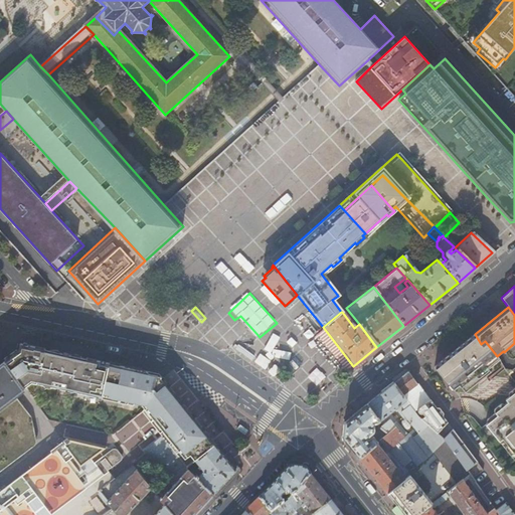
[(475,334),(434,367),(452,390),(458,386),(464,394),(490,373),(488,370),(500,361),(497,356),(485,341),(481,344),(475,334)]
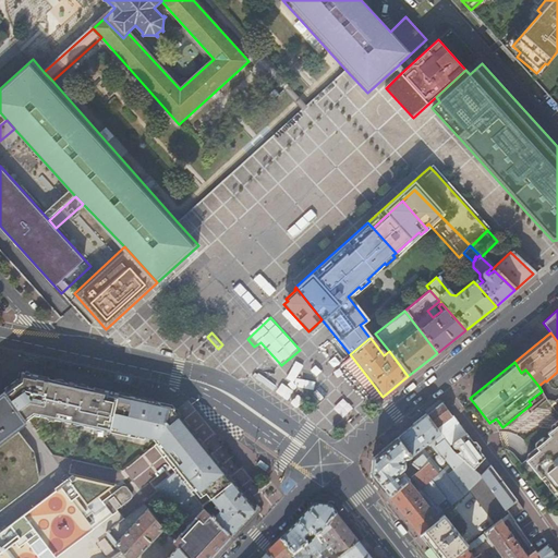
[(14,387),(7,392),(27,421),(37,412),(38,412),(46,377),(20,372),(19,379),(21,383),(14,387)]
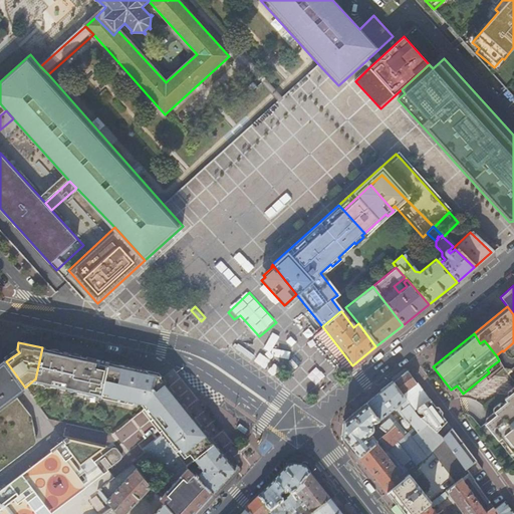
[(237,345),(235,347),(253,359),(255,356),(238,344),(237,345)]
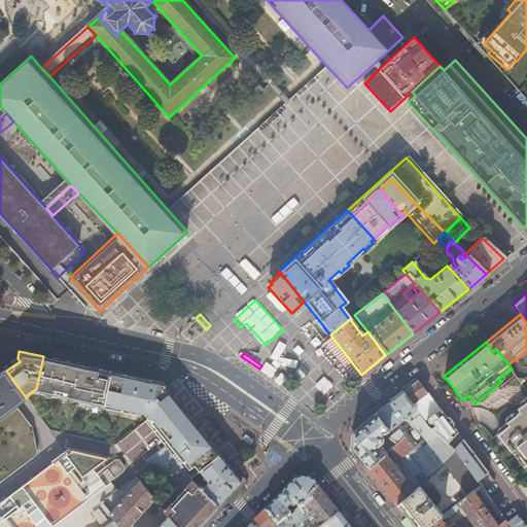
[(76,363),(43,356),(36,389),(38,389),(37,392),(68,399),(76,363)]
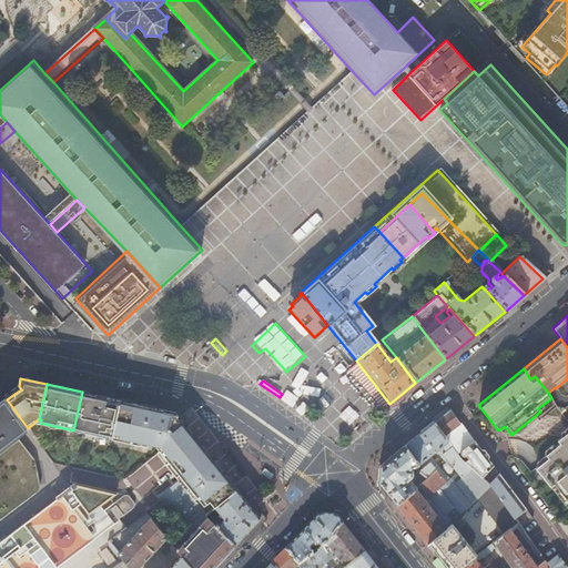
[(92,395),(82,392),(73,430),(109,438),(118,399),(92,395)]
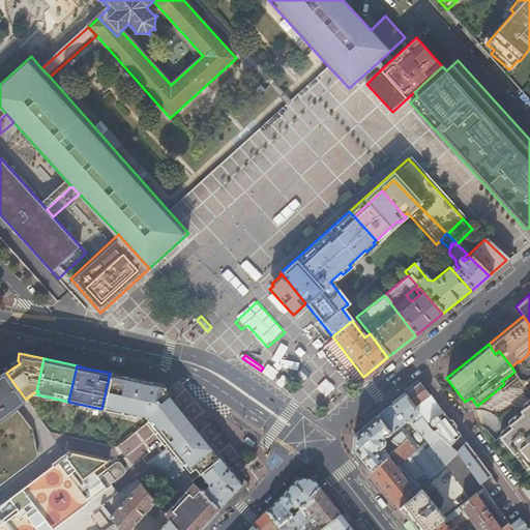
[(305,379),(307,378),(300,370),(292,378),(294,380),(296,383),(298,385),(302,382),(305,379)]
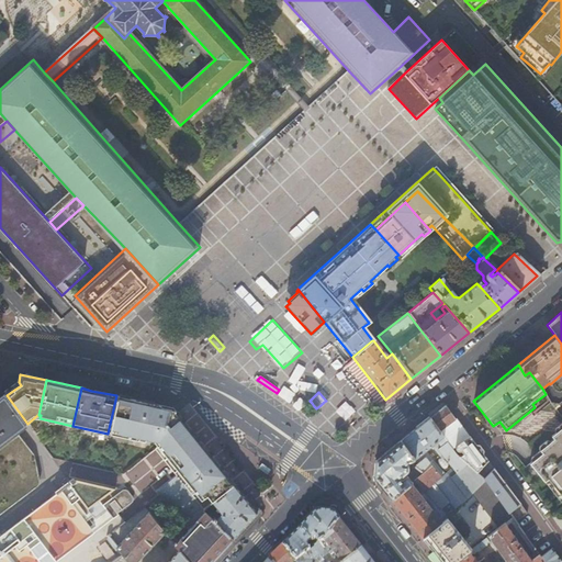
[(0,514),(35,487),(36,486),(37,485),(37,483),(38,481),(36,472),(33,456),(15,431),(27,424),(7,395),(0,400),(0,514)]
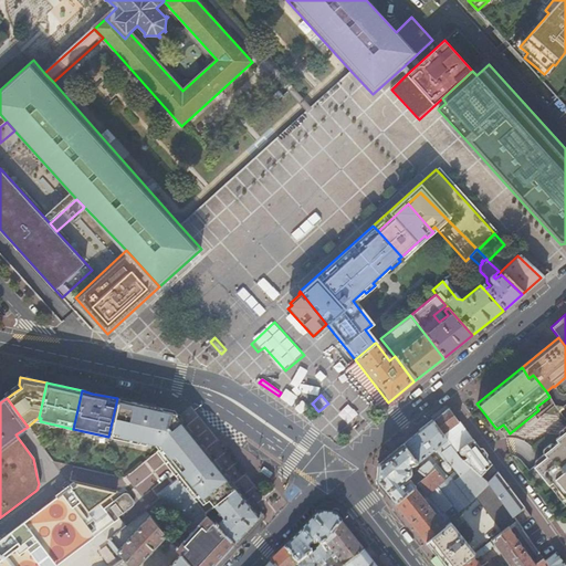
[(175,411),(117,398),(108,437),(112,438),(113,435),(130,438),(129,441),(140,443),(140,440),(155,443),(159,450),(170,463),(178,473),(175,475),(178,480),(179,479),(207,514),(213,509),(216,506),(237,489),(228,478),(216,462),(202,446),(186,425),(175,411)]
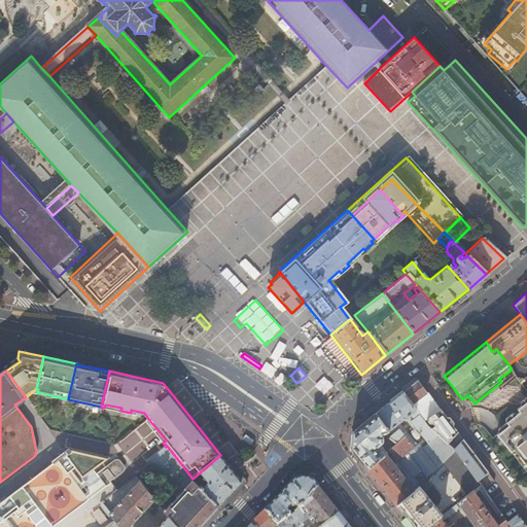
[(417,381),(402,392),(427,426),(447,443),(457,432),(427,392),(426,393),(417,381)]
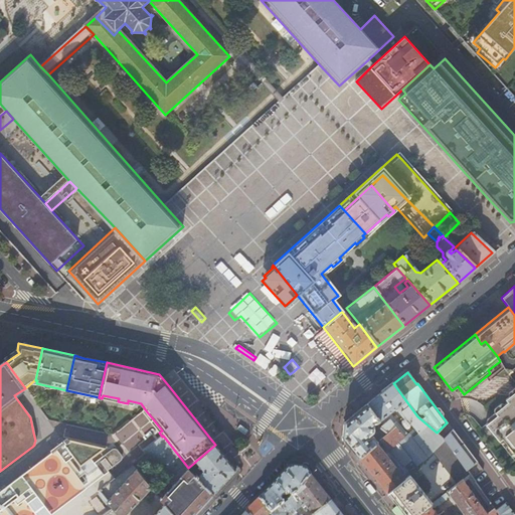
[(443,439),(437,433),(417,416),(393,383),(367,404),(379,421),(383,424),(380,426),(382,428),(386,435),(379,441),(404,470),(412,462),(417,468),(432,453),(445,441),(443,439)]
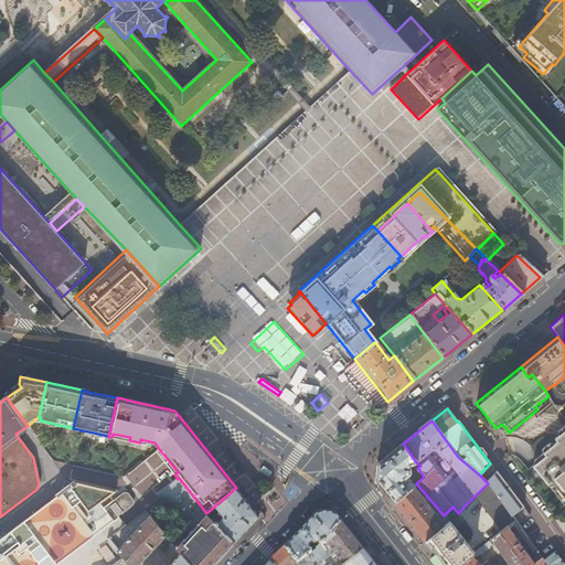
[(564,429),(554,438),(556,441),(542,452),(545,456),(532,466),(546,484),(551,481),(564,499),(564,429)]
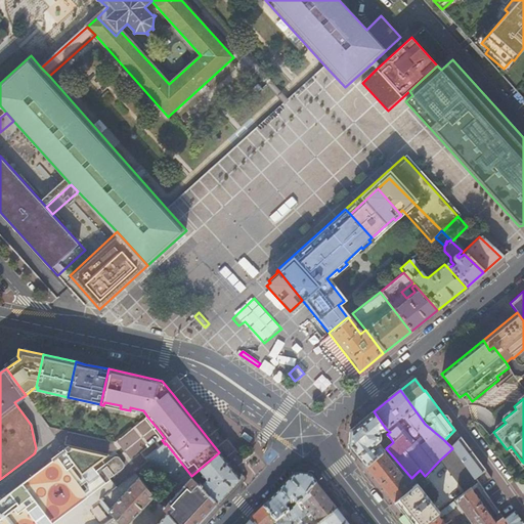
[(349,445),(364,466),(386,448),(393,442),(389,436),(375,448),(373,445),(378,441),(380,440),(380,439),(381,438),(381,436),(381,434),(380,433),(380,432),(383,430),(386,429),(374,411),(350,430),(349,445)]
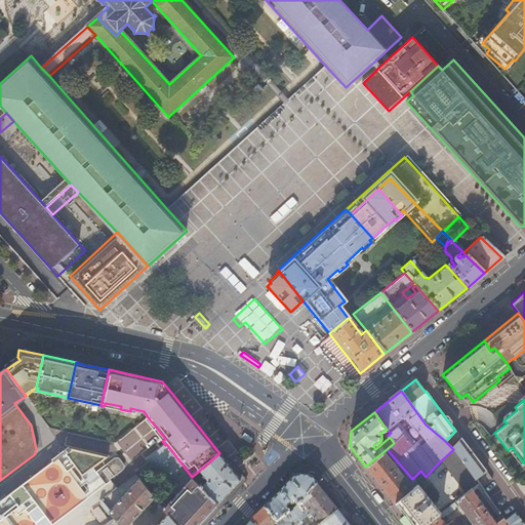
[(455,431),(445,441),(451,447),(461,438),(455,431)]
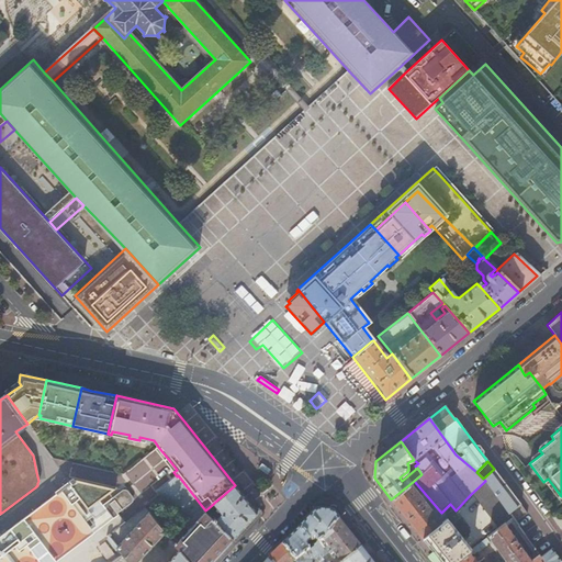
[(269,474),(272,469),(262,463),(259,468),(269,474)]
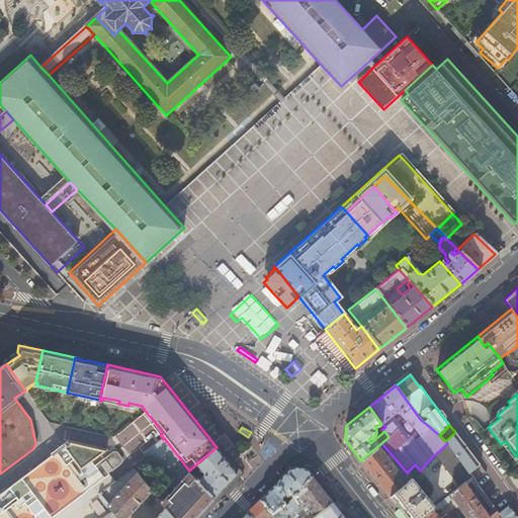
[(455,432),(445,441),(447,443),(448,443),(468,472),(480,464),(455,432)]
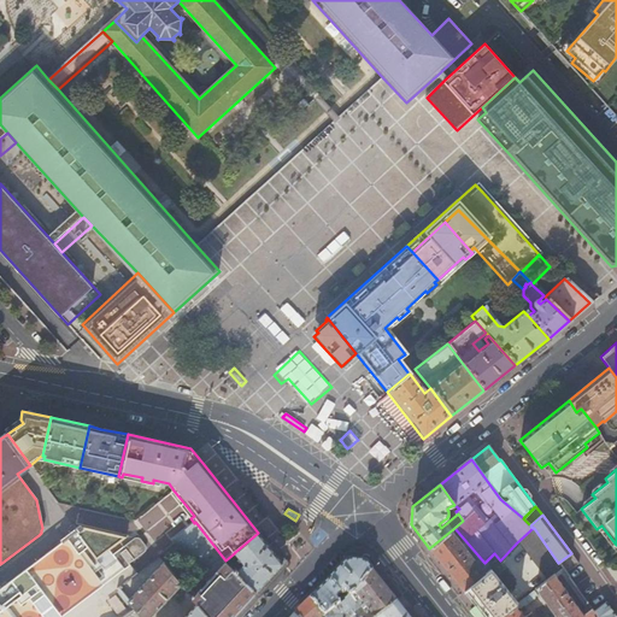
[(207,616),(233,616),(257,592),(224,562),(225,560),(195,522),(194,523),(172,540),(177,550),(182,556),(187,562),(192,569),(199,576),(204,580),(206,583),(203,587),(195,594),(176,571),(172,574),(181,585),(198,605),(207,616)]
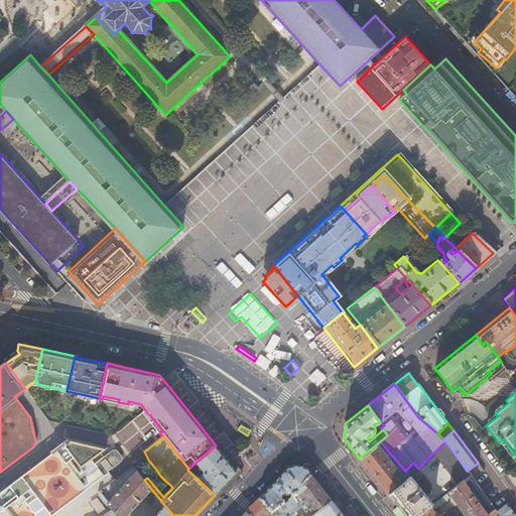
[(0,515),(40,515),(83,485),(85,488),(89,485),(77,470),(74,473),(67,463),(74,458),(81,468),(105,448),(68,440),(70,443),(66,445),(63,442),(50,453),(52,454),(0,493),(0,515)]
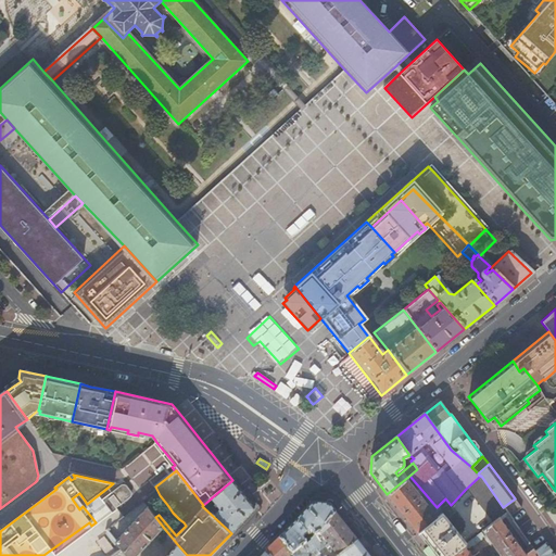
[(409,476),(387,494),(418,533),(442,514),(437,507),(409,476)]
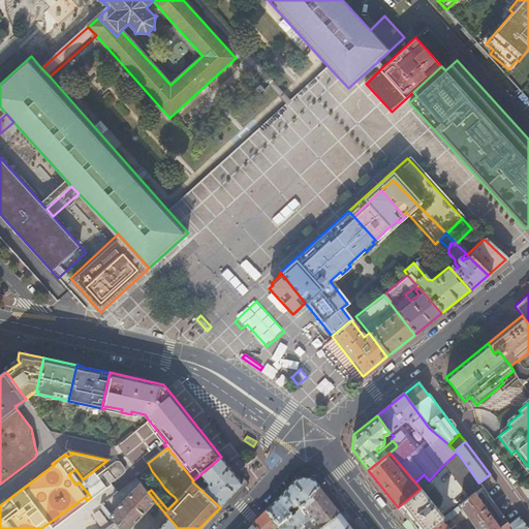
[(469,497),(481,488),(478,483),(458,453),(457,453),(443,465),(469,497)]
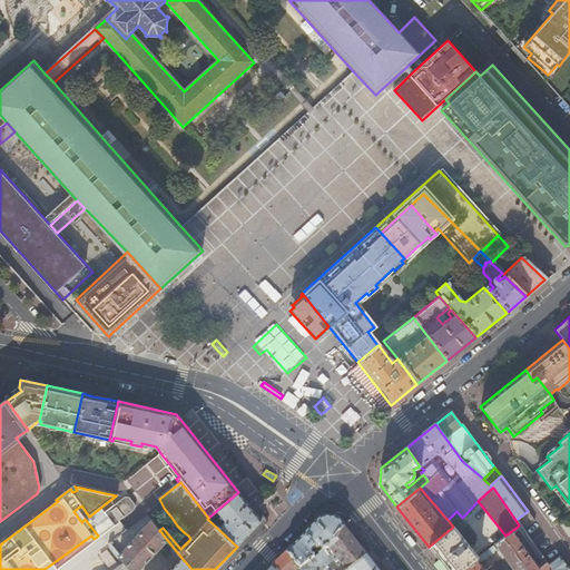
[(238,492),(217,510),(227,521),(223,524),(216,518),(218,516),(215,512),(208,518),(207,519),(237,547),(262,520),(247,502),(238,492)]
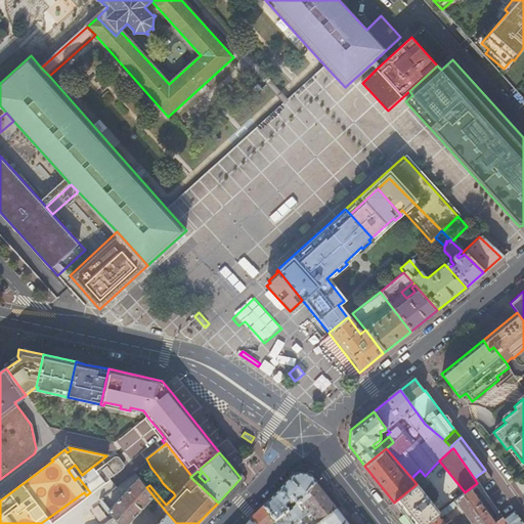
[(115,457),(111,461),(118,469),(118,470),(120,470),(121,470),(122,470),(123,470),(123,469),(124,468),(124,467),(124,466),(124,465),(124,463),(119,457),(118,457),(117,456),(116,456),(115,457)]
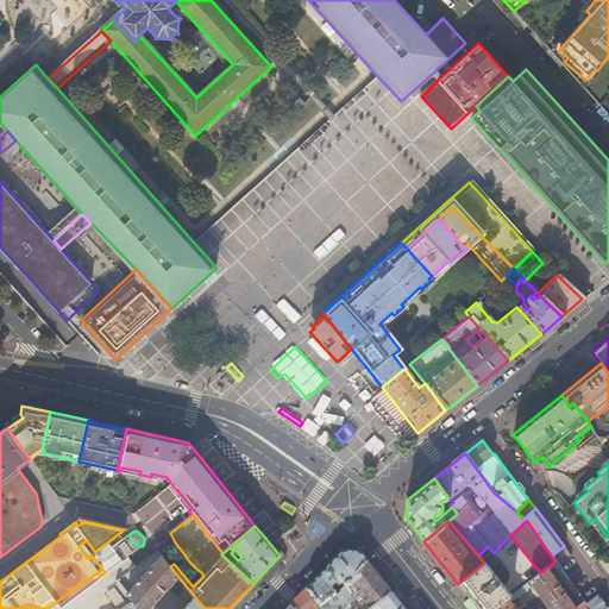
[(133,553),(123,539),(112,547),(118,554),(117,556),(117,558),(118,562),(120,565),(123,564),(124,563),(125,562),(127,560),(129,558),(127,557),(133,553)]
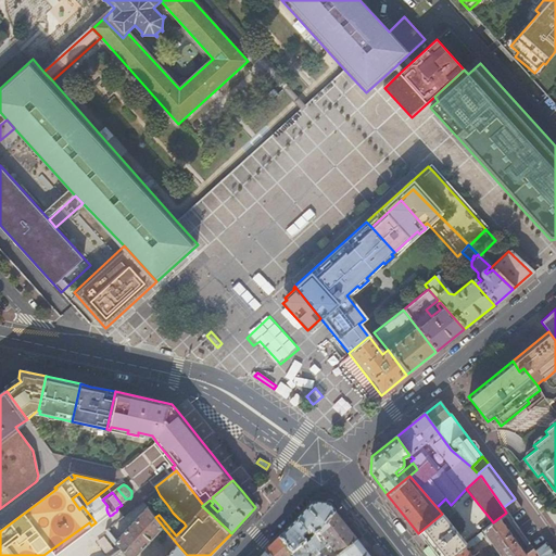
[(515,498),(503,507),(506,513),(509,516),(520,507),(515,498)]
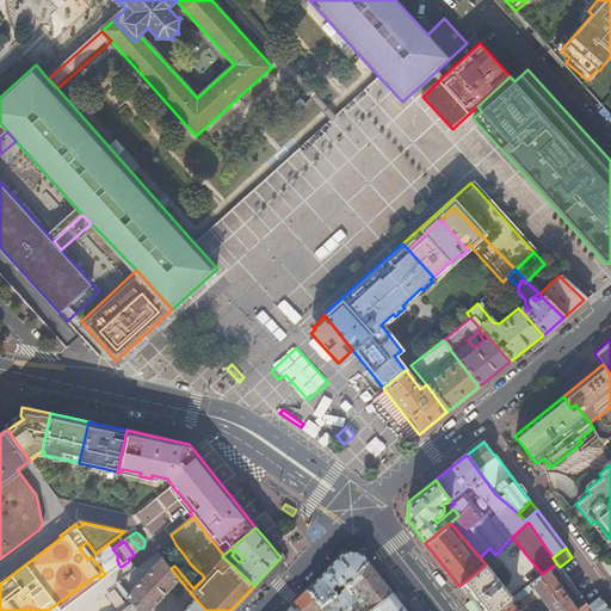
[(352,586),(368,566),(360,557),(353,555),(347,555),(306,593),(320,609),(335,597),(331,591),(340,584),(346,590),(352,586)]
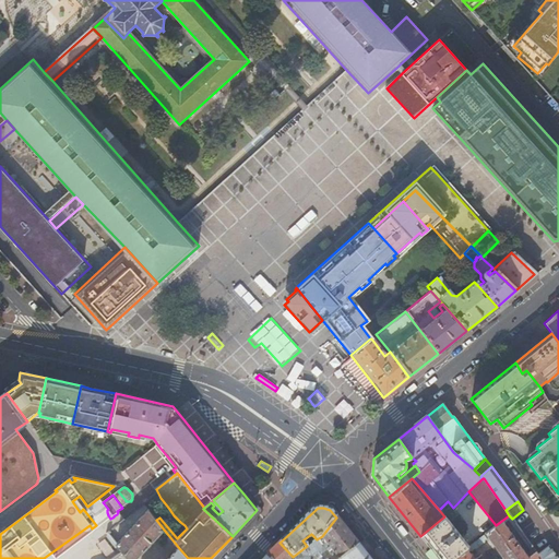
[(156,520),(149,511),(117,544),(122,552),(113,558),(137,558),(164,530),(156,520)]
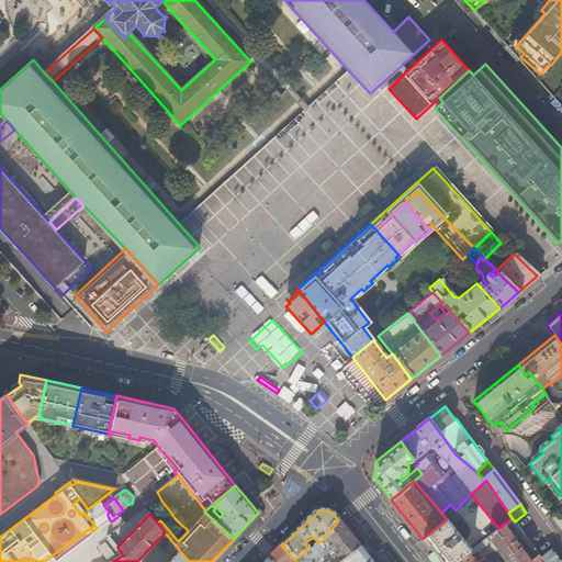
[(530,561),(539,555),(515,521),(512,518),(498,528),(471,550),(456,561),(530,561)]
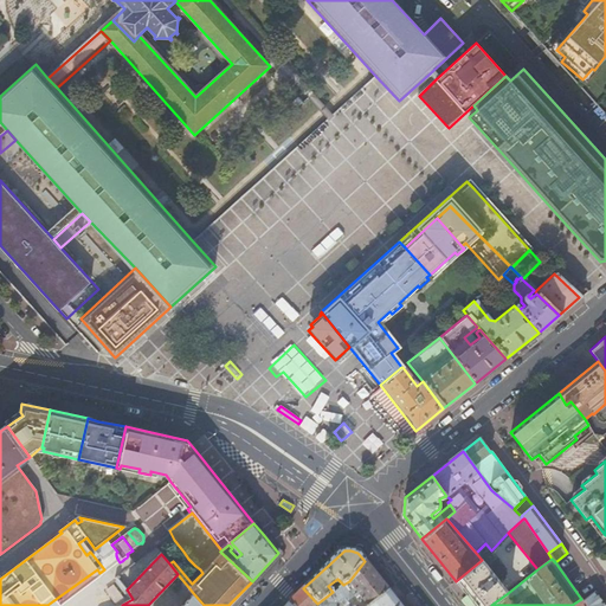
[(482,560),(456,581),(475,605),(491,605),(508,593),(482,560)]
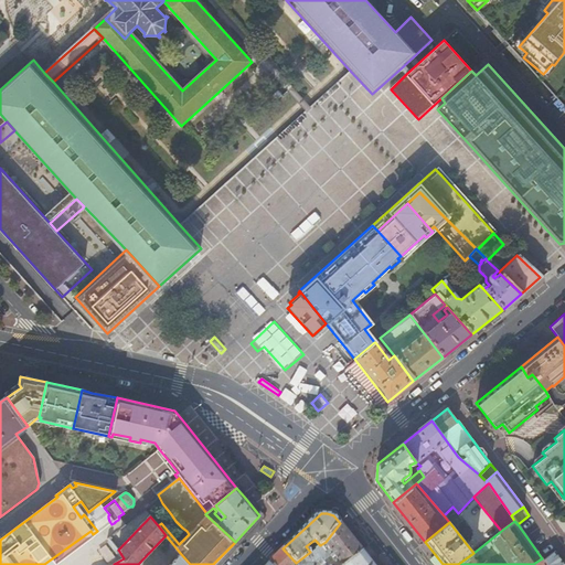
[(341,564),(344,564),(362,552),(340,523),(326,542),(320,545),(310,552),(296,563),(297,564),(323,564),(324,564),(323,562),(330,556),(332,558),(334,556),(341,564)]
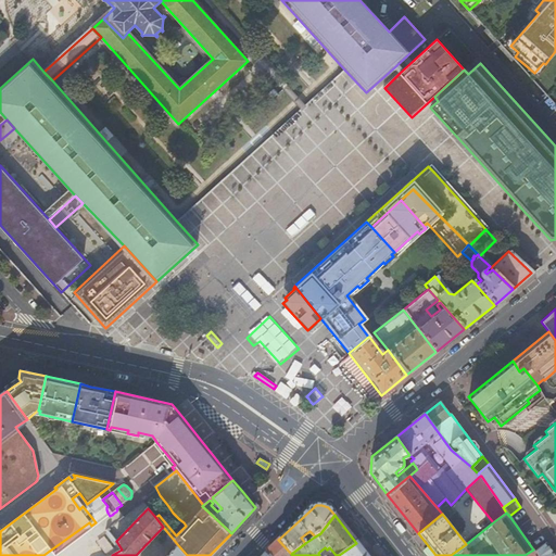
[(292,555),(291,554),(278,540),(264,554),(266,555),(292,555)]
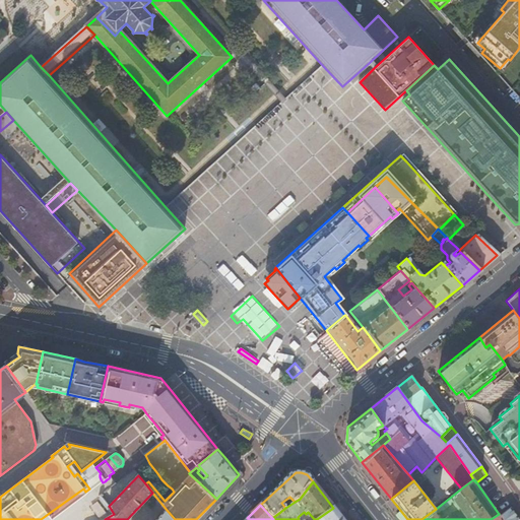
[(342,519),(333,508),(317,519),(342,519)]
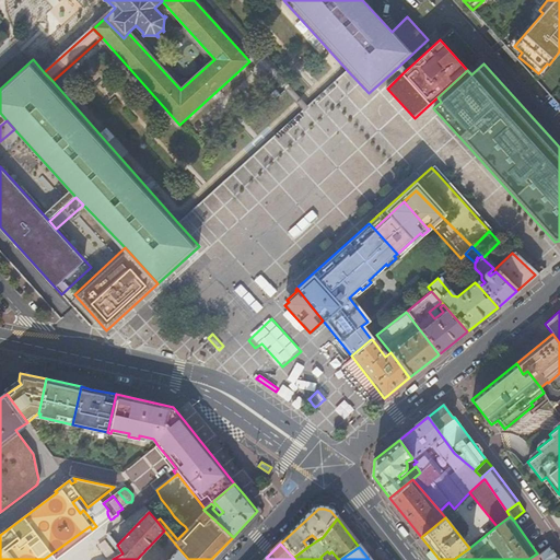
[(559,559),(550,547),(538,555),(540,559),(559,559)]
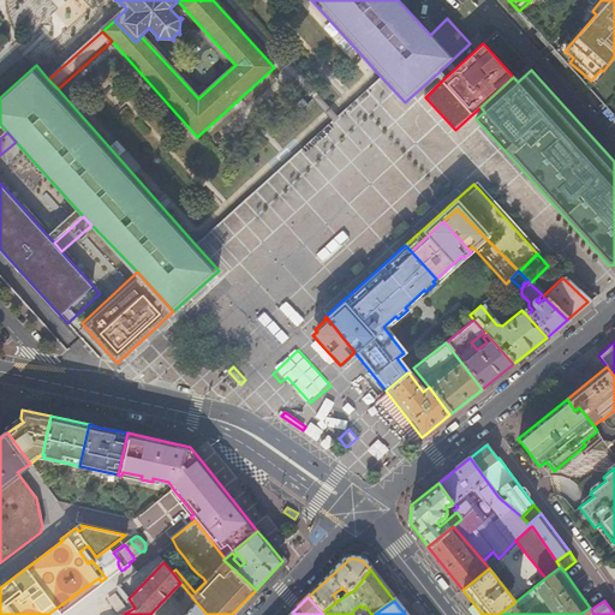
[(207,614),(197,603),(185,614),(207,614)]
